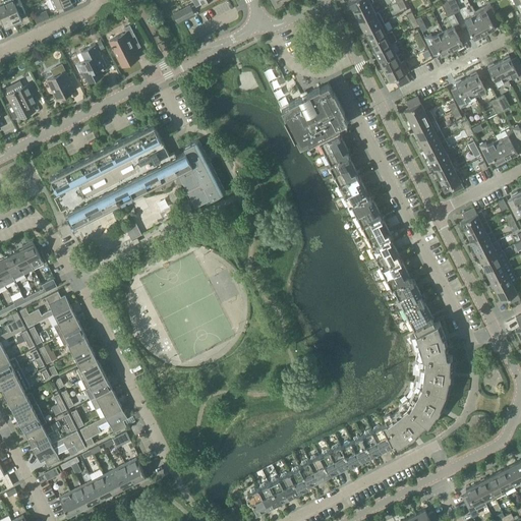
[(5,0),(4,1),(14,22),(22,19),(21,17),(26,14),(20,0),(5,0)]
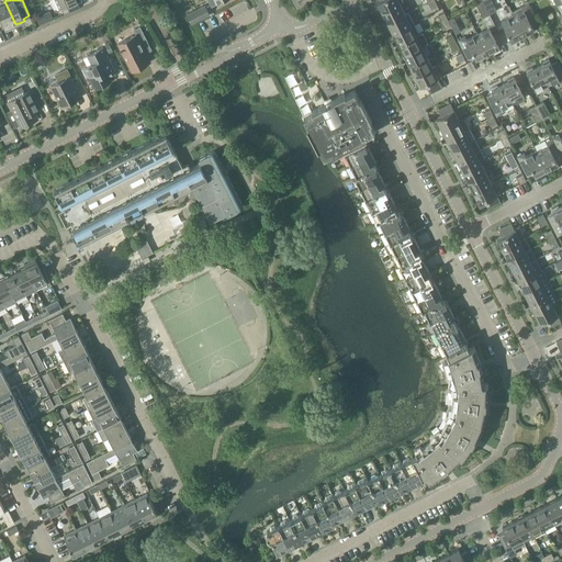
[(53,0),(57,9),(62,7),(64,13),(83,4),(83,3),(82,3),(80,0),(53,0)]
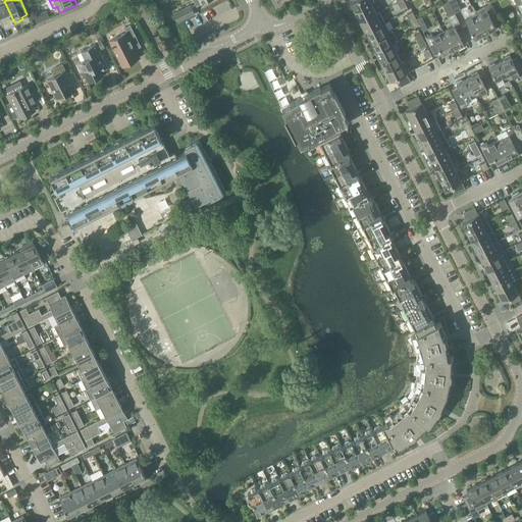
[(355,11),(371,3),(374,1),(373,0),(349,0),(350,1),(355,11)]
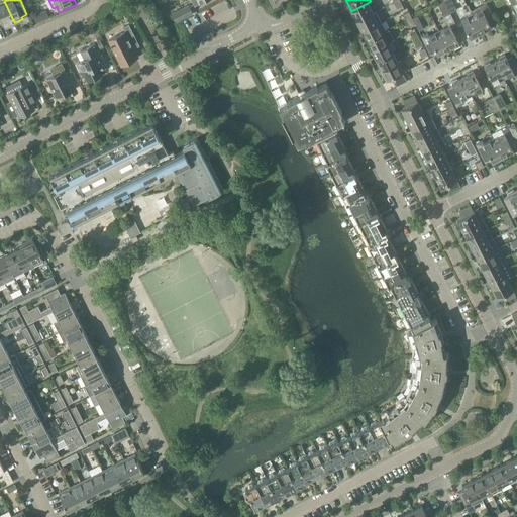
[(400,0),(397,0),(394,2),(397,8),(403,6),(400,0)]
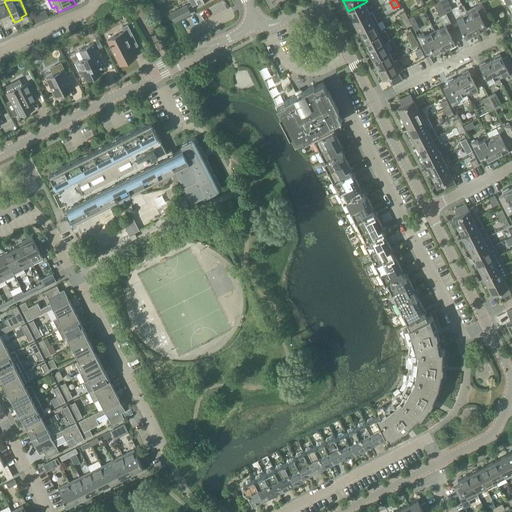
[(439,0),(433,3),(440,16),(446,13),(439,0)]
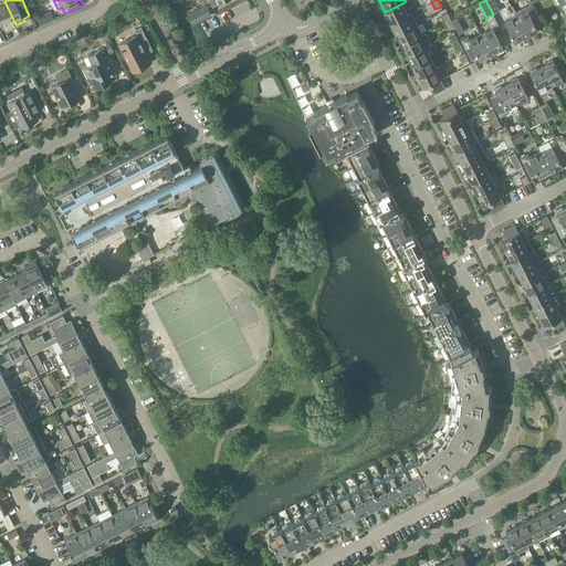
[(485,0),(493,14),(500,11),(494,0),(485,0)]
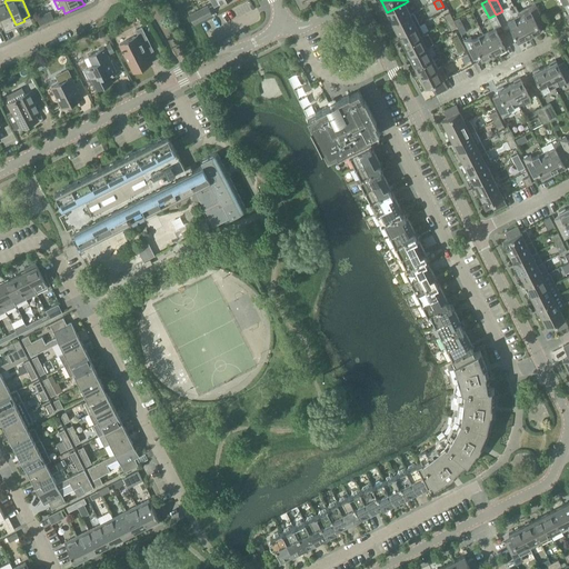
[(0,29),(6,27),(7,29),(16,25),(5,1),(0,2),(0,29)]
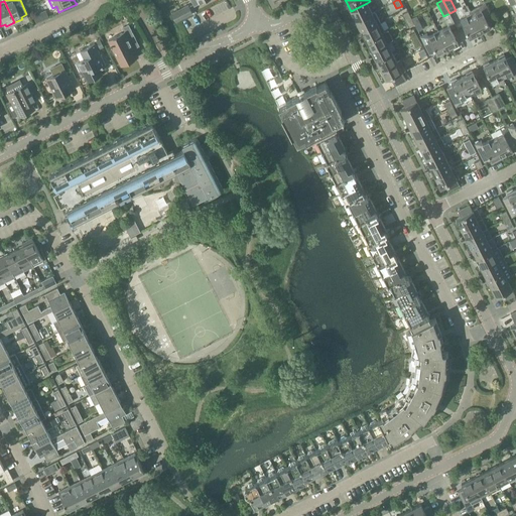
[(367,3),(351,11),(356,20),(372,12),(367,3)]
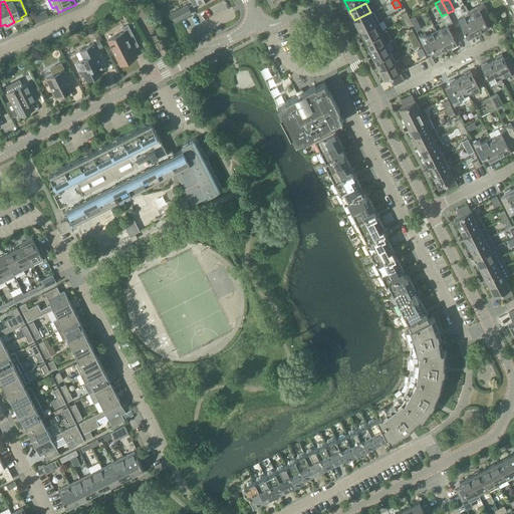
[(469,14),(478,32),(483,30),(483,31),(489,28),(487,24),(493,21),(484,3),(478,6),(468,11),(469,14)]
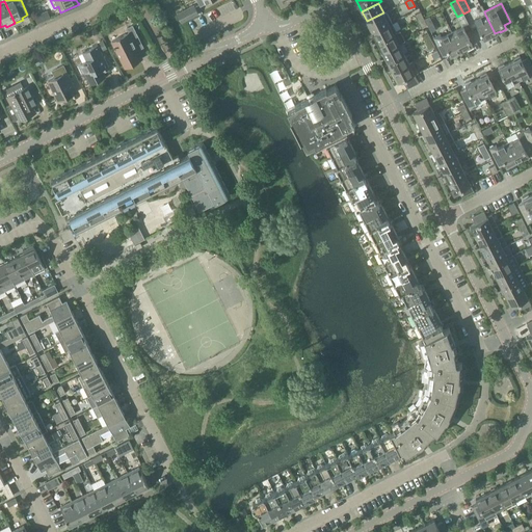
[(194,5),(178,14),(182,21),(197,14),(194,5)]
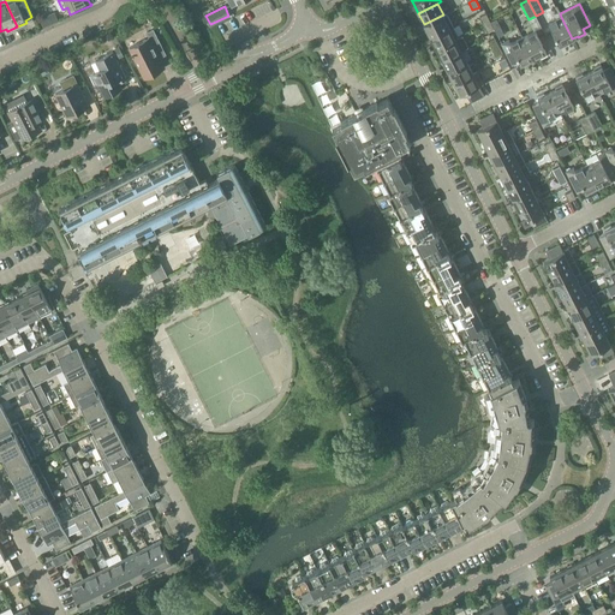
[(447,12),(443,15),(424,24),(430,36),(449,27),(453,25),(447,12)]
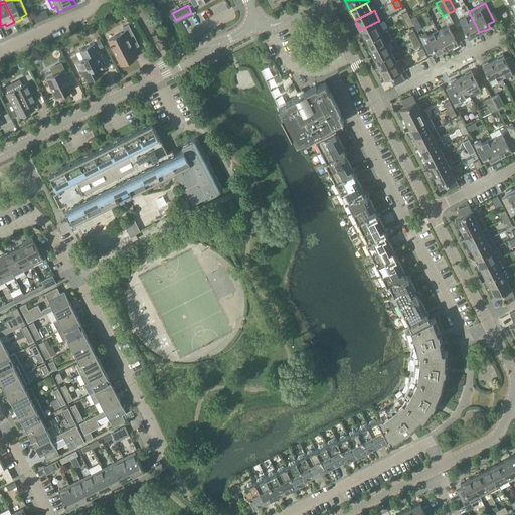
[(405,20),(410,17),(407,11),(401,14),(405,20)]
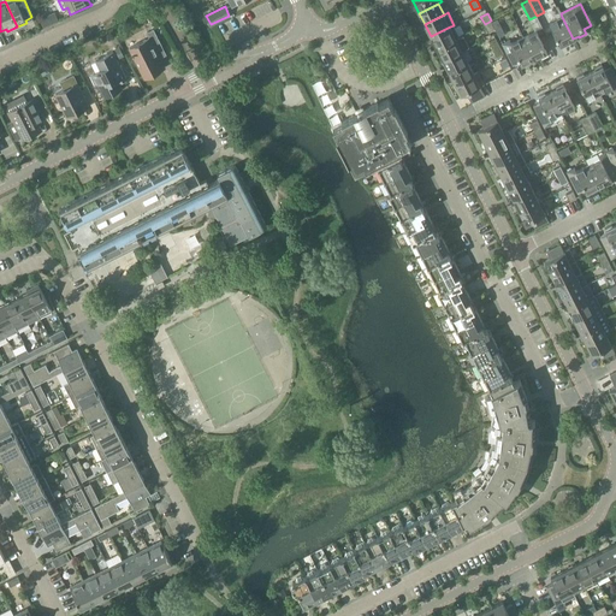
[(48,15),(40,18),(43,27),(52,23),(48,15)]
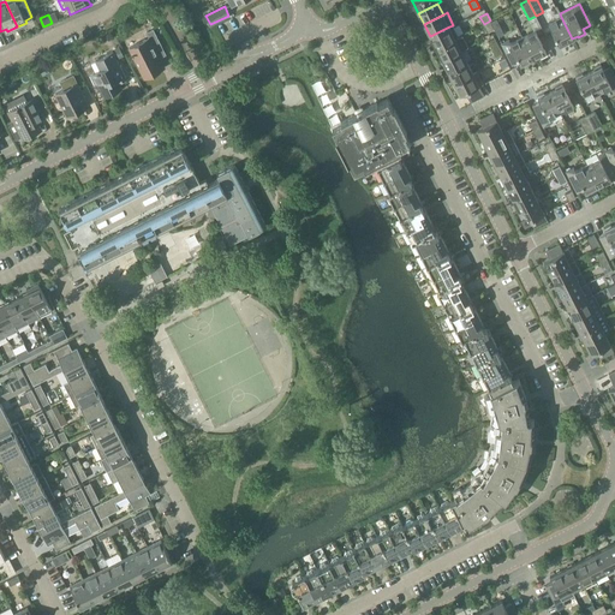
[(572,39),(561,17),(549,24),(560,47),(567,43),(567,41),(572,39)]
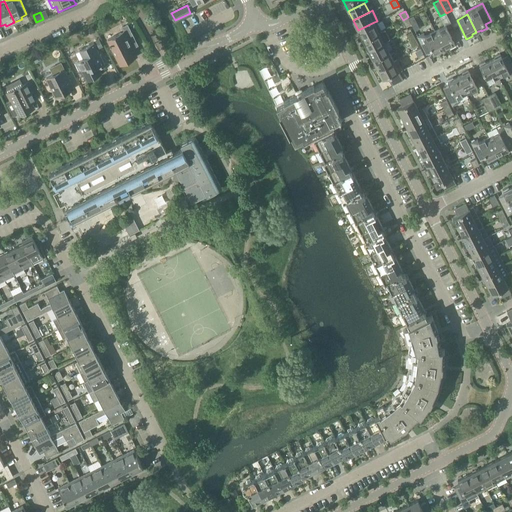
[(408,17),(403,20),(406,26),(411,24),(411,23),(408,17)]
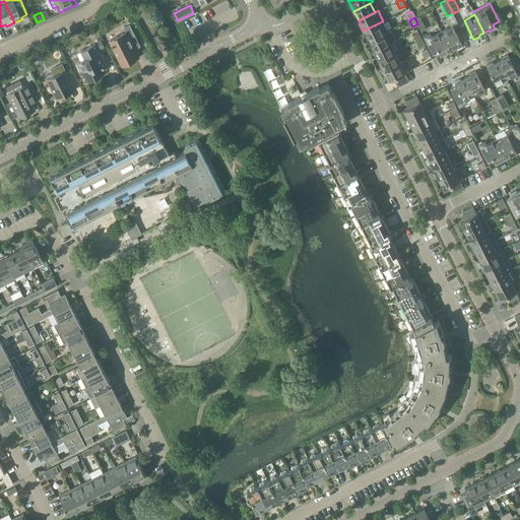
[(388,30),(383,21),(380,22),(364,30),(369,41),(385,33),(388,30)]
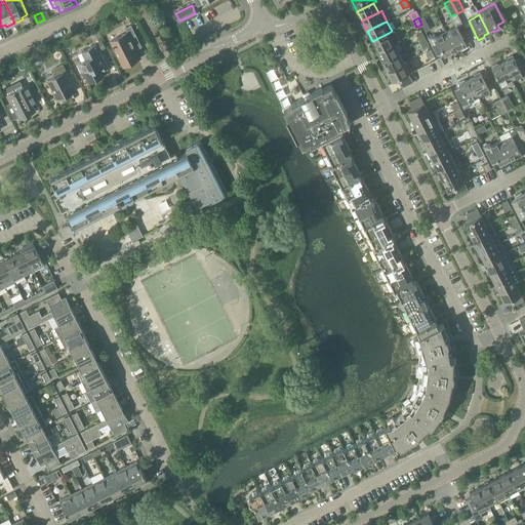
[(127,32),(111,40),(123,66),(140,57),(133,42),(138,40),(130,25),(125,28),(127,32)]
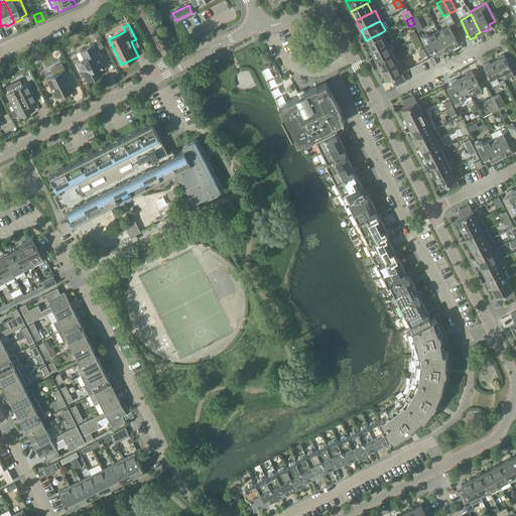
[(438,31),(447,48),(453,46),(453,47),(459,44),(449,25),(438,31)]
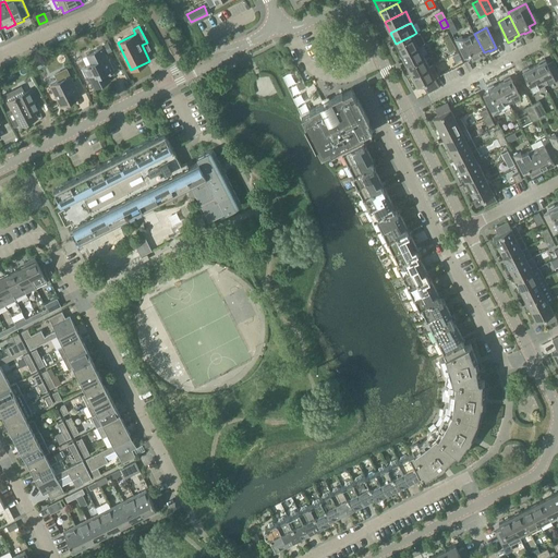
[(413,35),(396,44),(401,53),(419,45),(425,41),(420,32),(416,33),(413,35)]
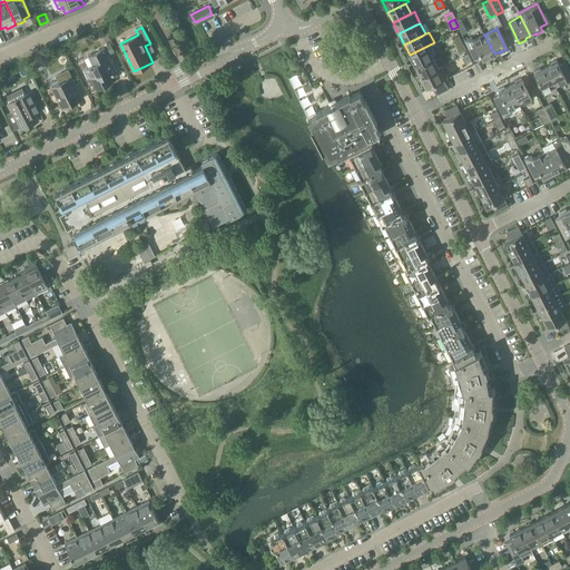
[(455,45),(462,41),(459,35),(452,38),(455,45)]
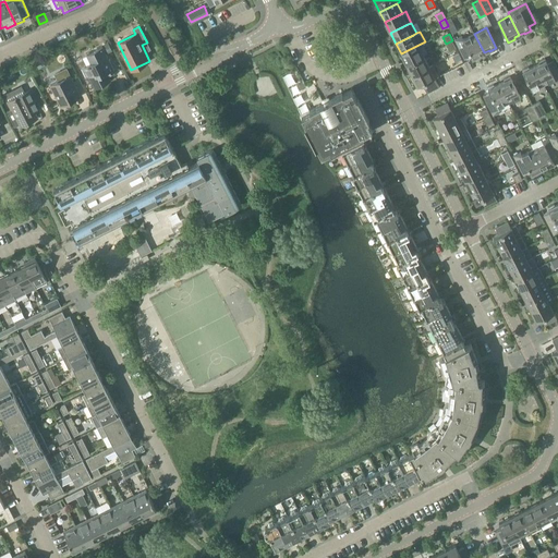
[(484,52),(474,34),(463,39),(462,36),(455,39),(464,59),(471,56),(473,60),(480,57),(480,56),(484,52)]
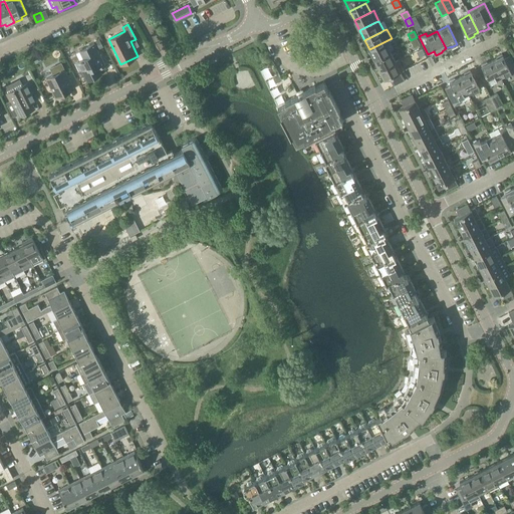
[(417,37),(411,40),(415,47),(420,44),(417,37)]
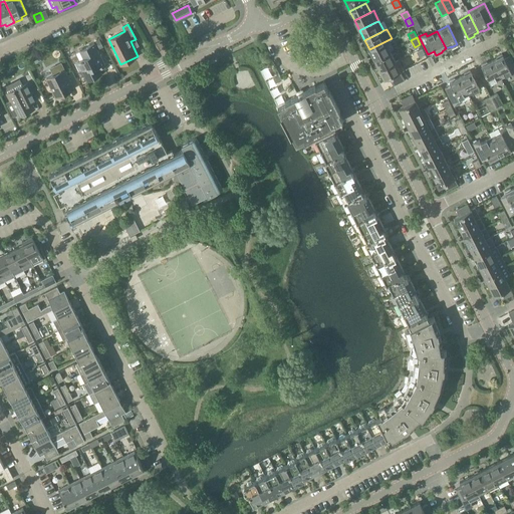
[(98,39),(95,40),(99,49),(103,47),(98,39)]
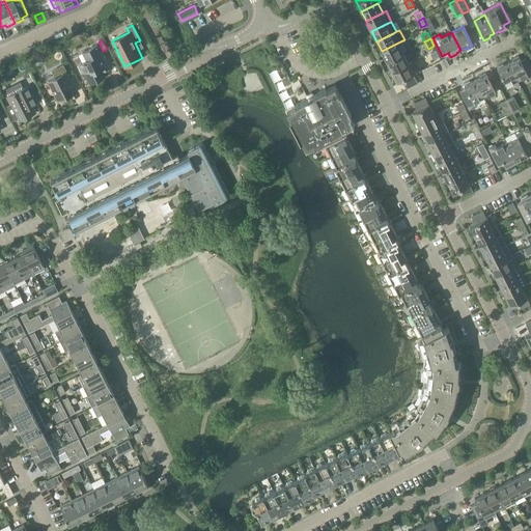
[(382,51),(387,61),(403,53),(398,43),(382,51)]
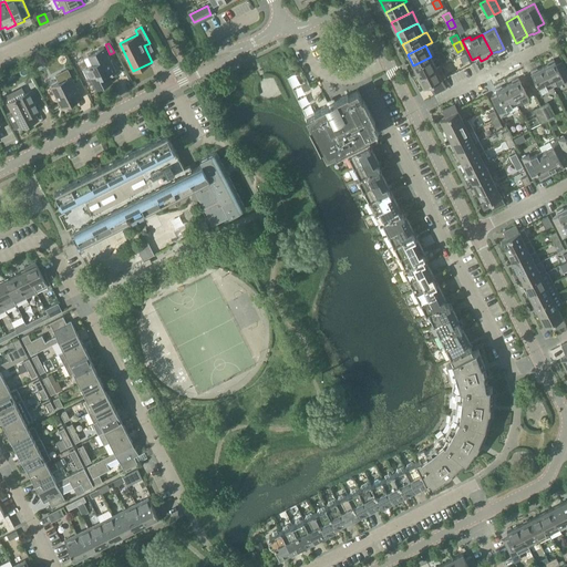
[(86,69),(83,70),(88,79),(90,78),(96,90),(111,83),(106,74),(115,70),(104,48),(90,54),(94,62),(85,66),(86,69)]
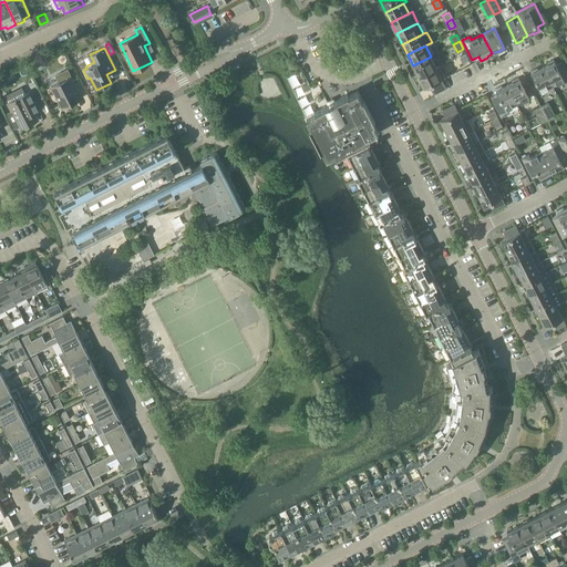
[(464,54),(459,57),(462,63),(467,61),(464,54)]
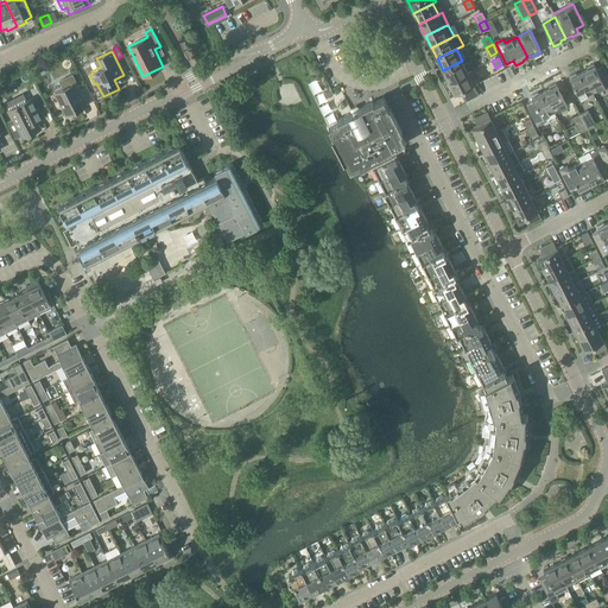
[(449,82),(468,73),(462,61),(443,70),(449,82)]
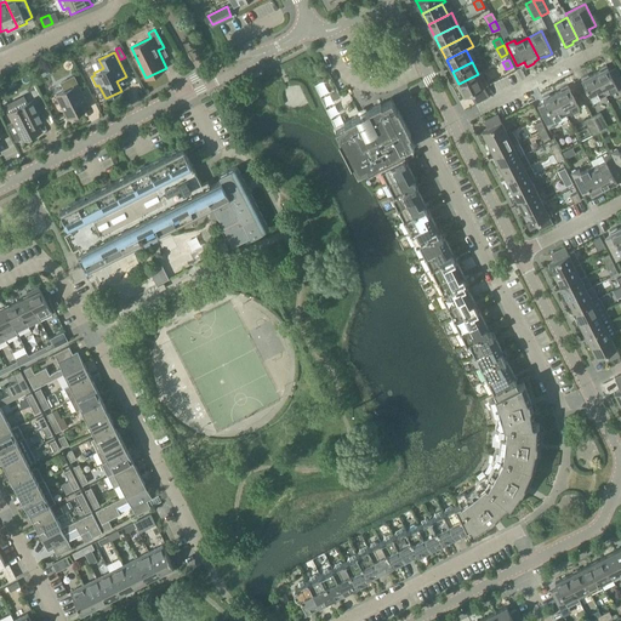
[(594,73),(605,95),(617,89),(620,92),(620,90),(620,75),(616,67),(609,70),(607,64),(599,68),(600,70),(594,73)]
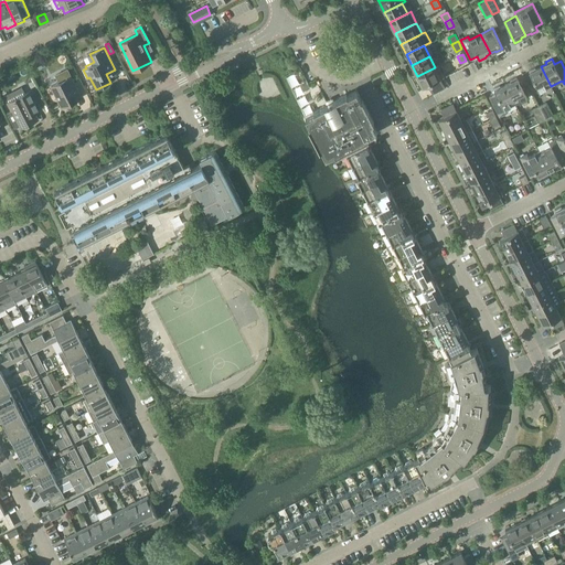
[(435,67),(417,76),(423,87),(427,84),(433,94),(445,88),(440,80),(445,77),(438,65),(435,67)]
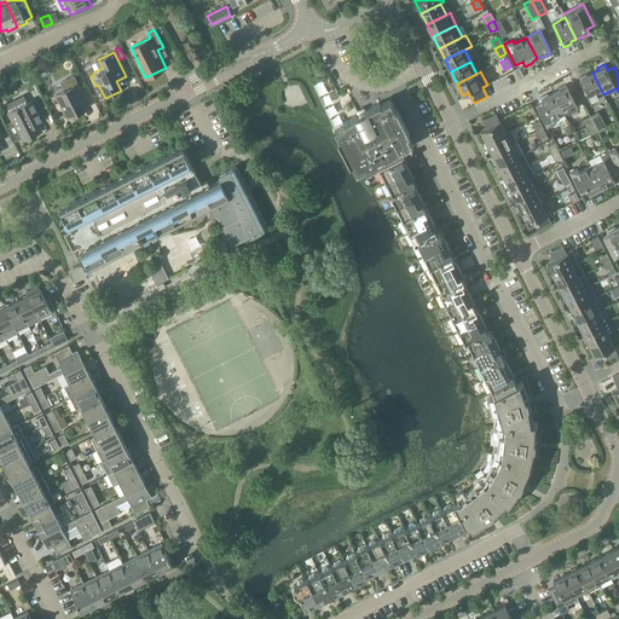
[(603,94),(593,73),(588,75),(586,74),(579,77),(591,100),(603,94)]
